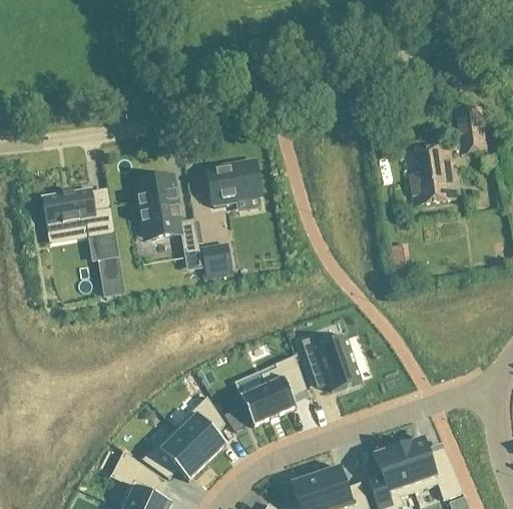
[(455,109),(463,153),(487,149),(479,104),(455,109)]
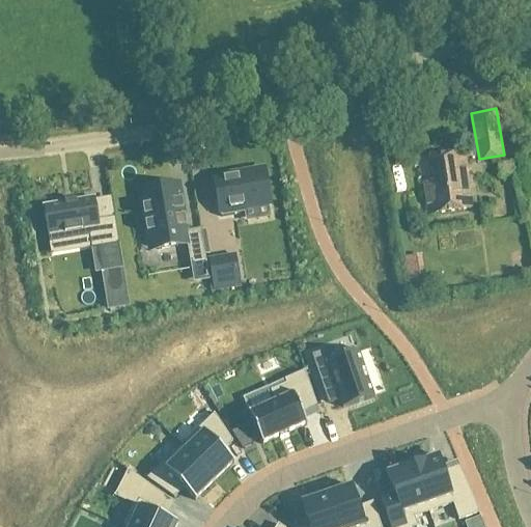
[(429,212),(473,205),(465,148),(421,155),(429,212)]
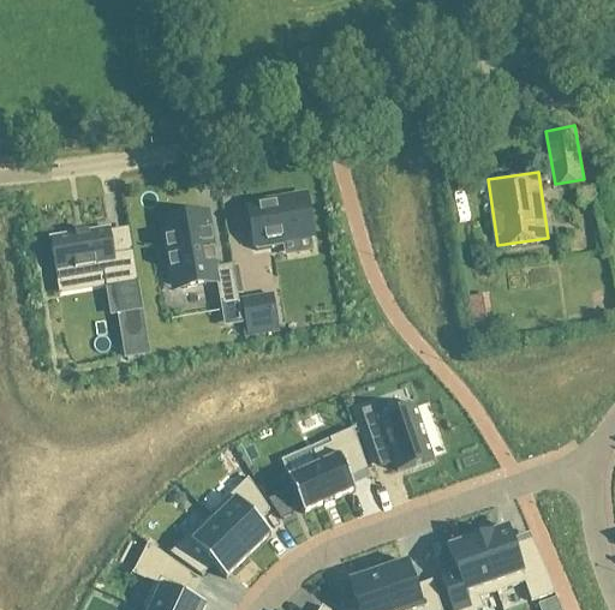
[(305,191),(249,201),(256,246),(285,241),(284,237),(312,232),(305,191)]
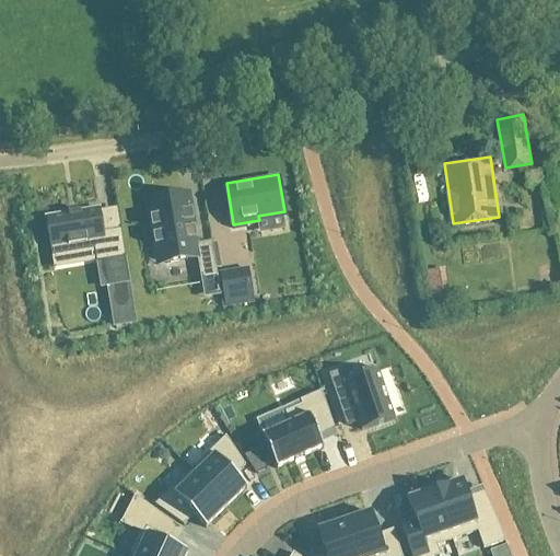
[(188,189),(148,197),(155,242),(163,241),(166,259),(197,254),(200,274),(218,271),(211,238),(197,240),(188,189)]
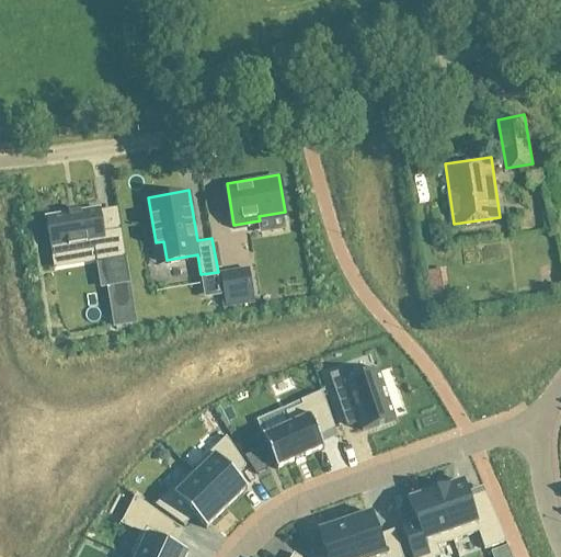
[(126,253),(121,225),(104,228),(100,204),(80,207),(80,206),(79,206),(79,207),(69,209),(69,208),(68,208),(68,209),(46,213),(53,252),(94,246),(96,259),(101,258),(105,283),(130,280),(126,253)]
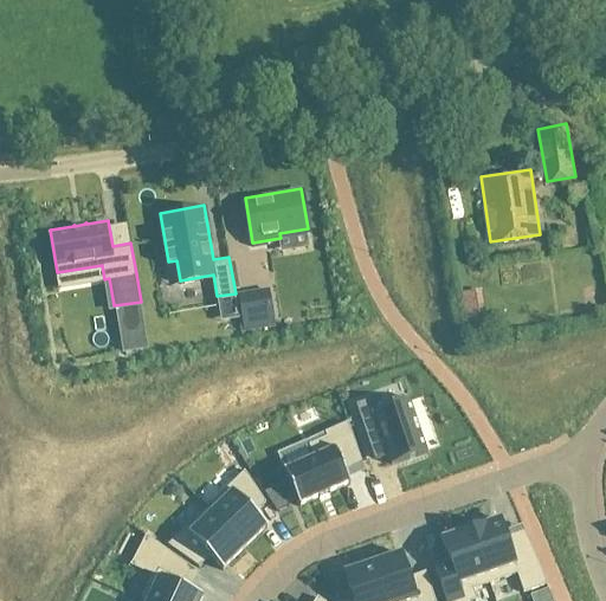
[(268,286),(239,291),(245,325),(274,321),(268,286)]
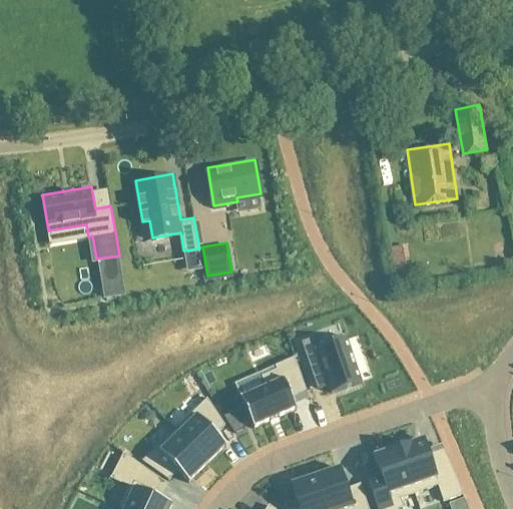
[(410,258),(408,243),(390,246),(392,261),(410,258)]
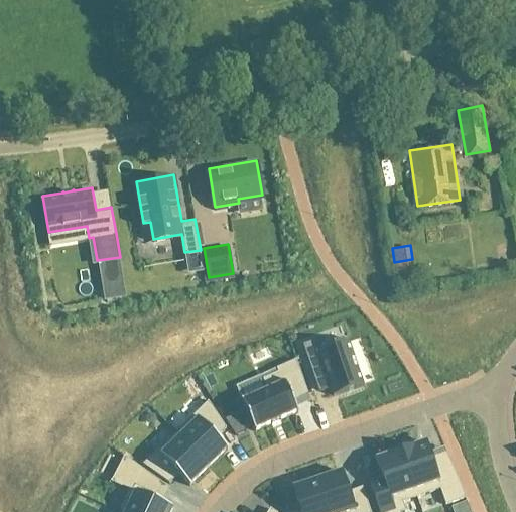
[(124,280),(103,283),(105,296),(126,292),(124,280)]
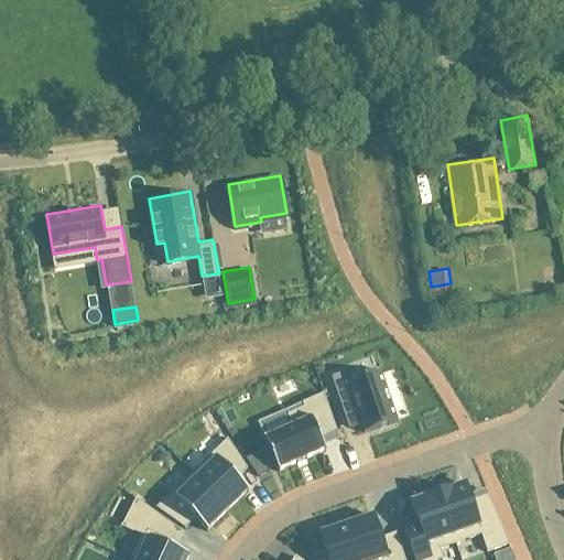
[(357,376),(354,365),(331,373),(347,420),(349,419),(351,424),(361,421),(364,430),(398,418),(398,417),(396,417),(379,370),(381,369),(380,367),(357,376)]
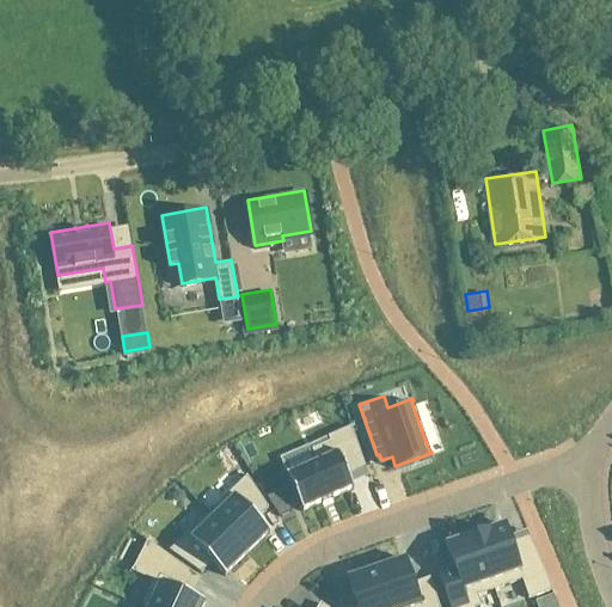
[(287,470),(286,471),(303,508),(304,507),(304,506),(322,497),(322,498),(323,498),(323,497),(331,494),(332,494),(334,494),(332,492),(352,484),(353,485),(354,485),(352,479),(348,470),(365,463),(352,422),(328,433),(330,437),(311,446),(317,459),(288,471),(287,470)]
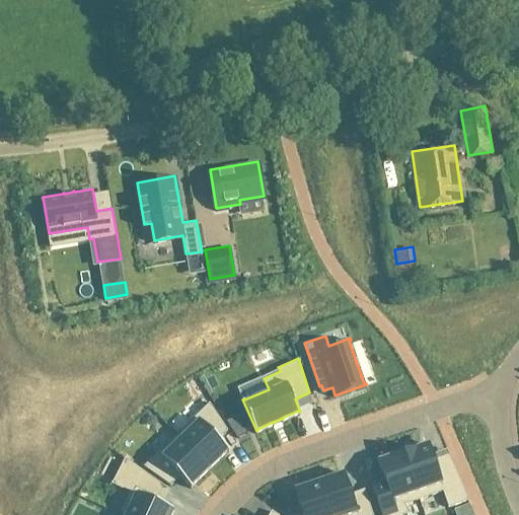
[(198,392),(205,387),(199,378),(192,383),(198,392)]
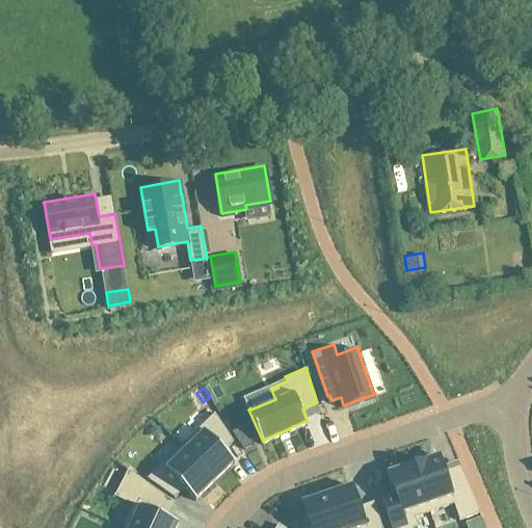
[(214,411),(181,443),(214,477),(233,459),(234,460),(235,459),(223,447),(233,438),(214,411)]
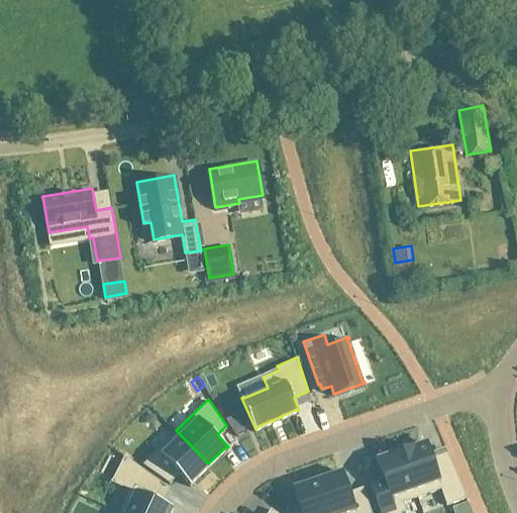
[(245,428),(238,412),(225,417),(236,433),(245,428)]
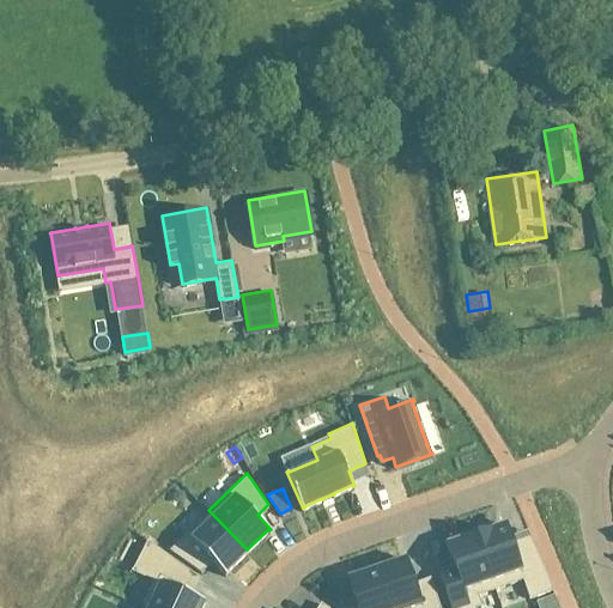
[(208,510),(170,547),(201,570),(212,559),(225,573),(226,572),(225,571),(247,549),(208,510)]
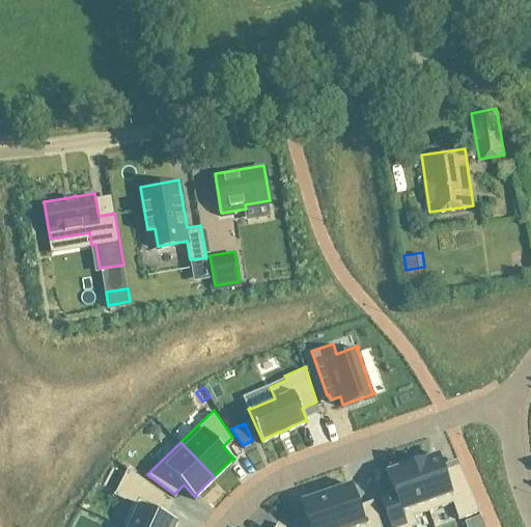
[(413,461),(429,507),(452,500),(458,516),(479,509),(459,462),(444,467),(442,462),(439,451),(413,461)]
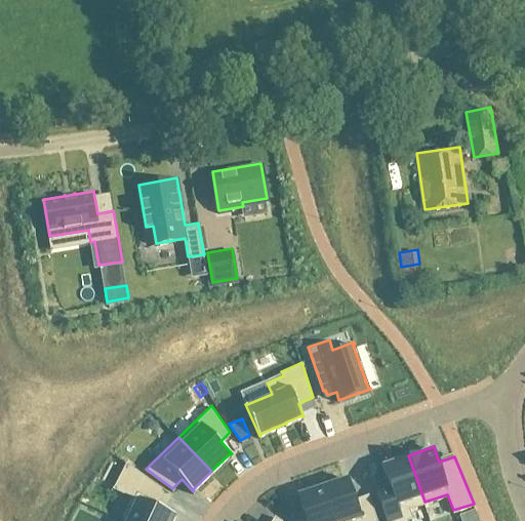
[(409,507),(425,502),(408,455),(398,458),(396,455),(381,461),(387,475),(389,481),(375,485),(387,520),(404,520),(404,519),(412,516),(409,507)]
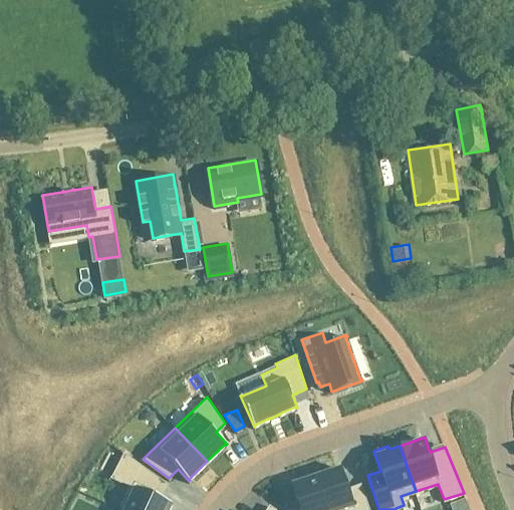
[(123,451),(109,476),(130,485),(119,507),(124,509),(168,509),(172,503),(158,496),(156,492),(163,479),(140,463),(123,451)]
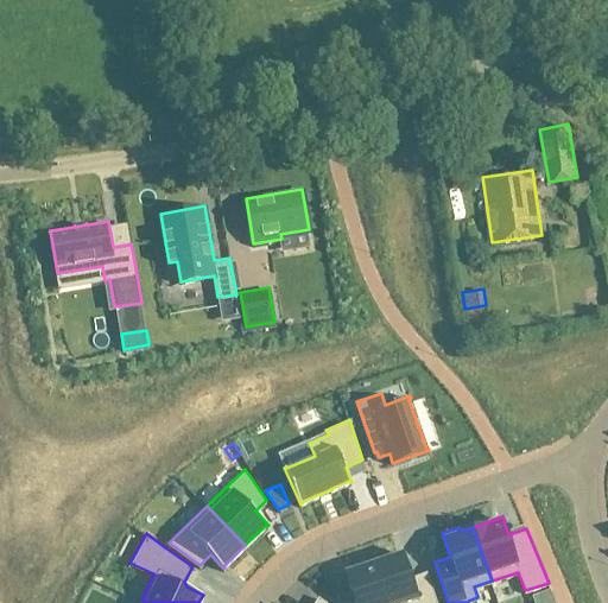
[(403,551),(374,560),(387,602),(431,602),(437,601),(426,570),(412,575),(403,551)]
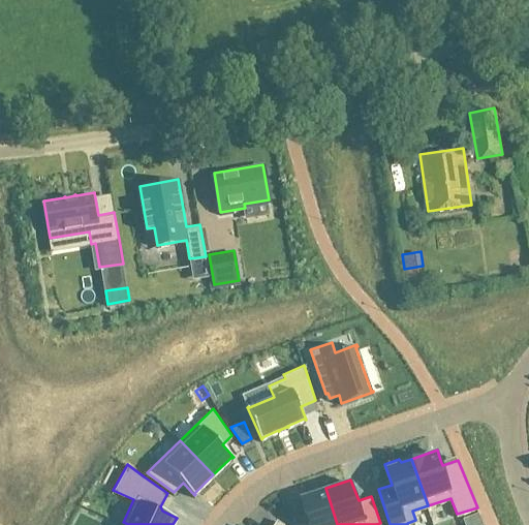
[(308,521),(294,524),(337,524),(325,488),(300,497),(305,514),(308,521)]
